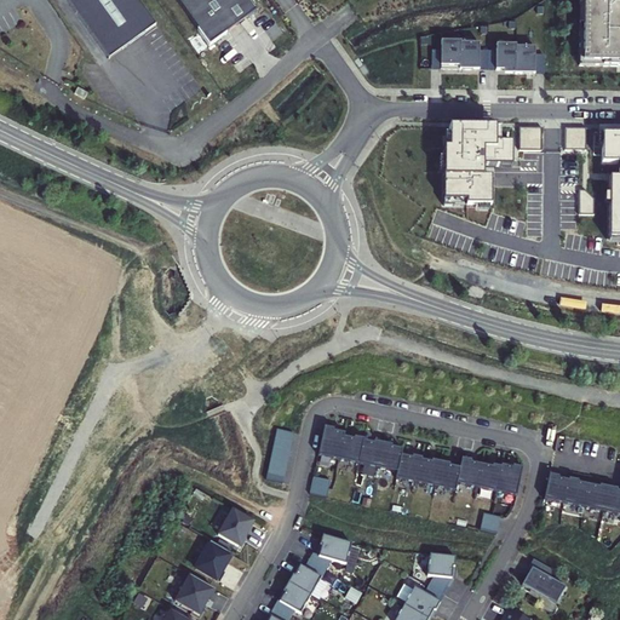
[(141,0),(69,0),(113,58),(159,24),(141,0)]
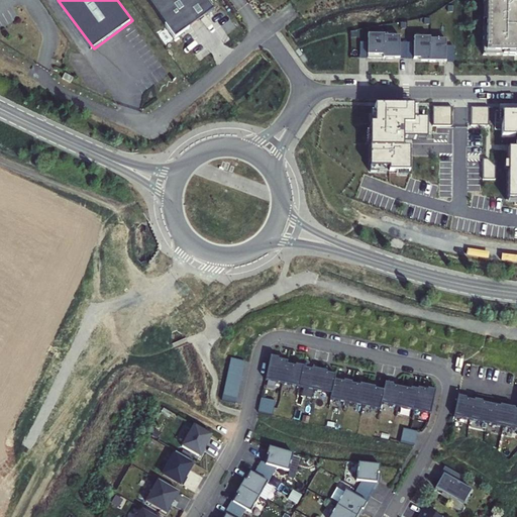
[(207,0),(147,0),(176,37),(215,9),(207,0)]
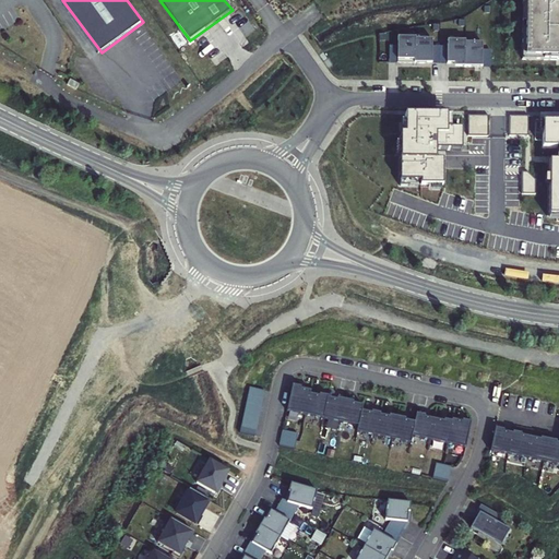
[(527,21),(527,55),(544,55),(544,59),(558,59),(558,0),(523,0),(523,21),(527,21)]
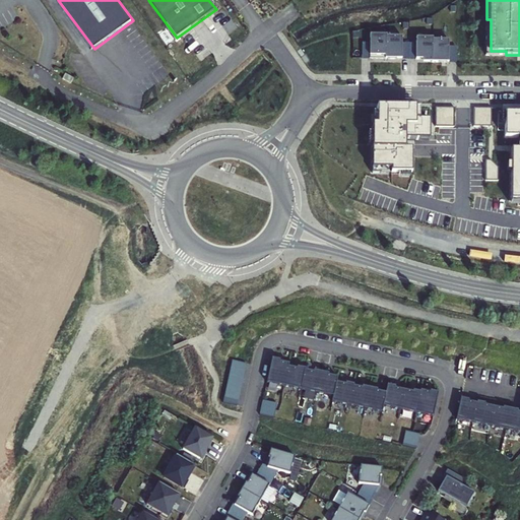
[(485,55),(506,55),(506,51),(491,51),(491,19),(486,19),(485,55)]
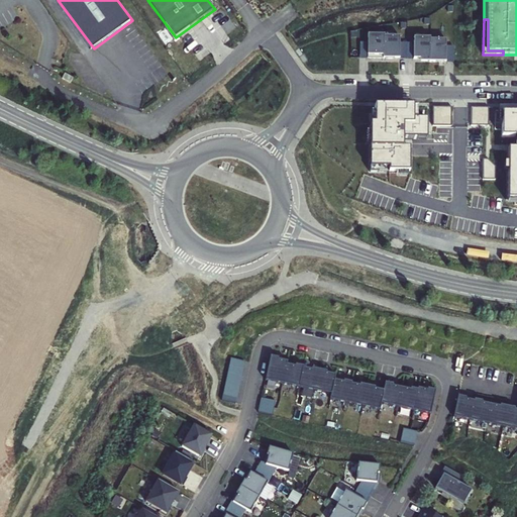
[(380,35),(381,35),(381,33),(365,33),(364,41),(364,58),(380,58),(380,35)]
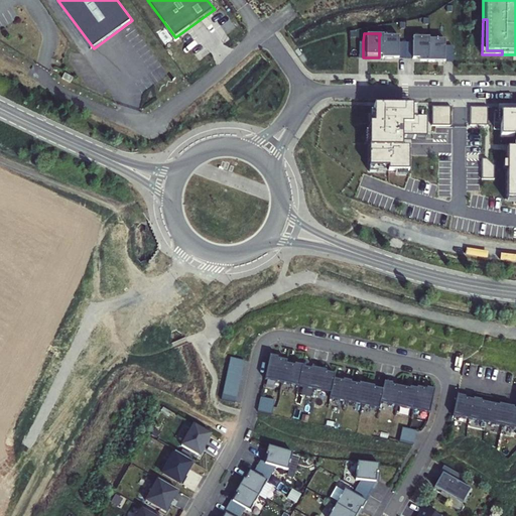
[(395,35),(380,35),(379,35),(379,57),(395,57),(395,42),(395,35)]
